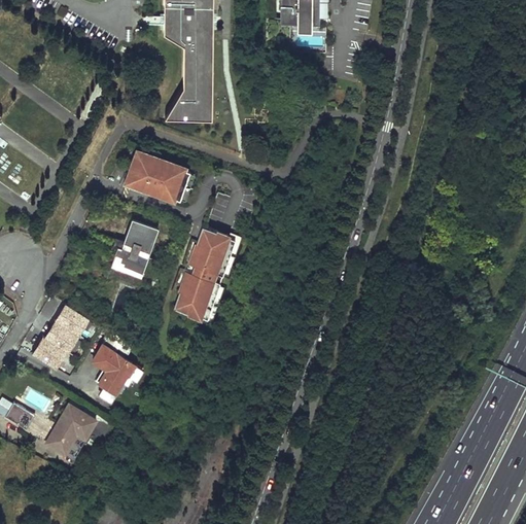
[(213,0),(165,0),(165,24),(165,34),(185,47),(185,88),(166,118),(213,118),(214,24),(213,0)]
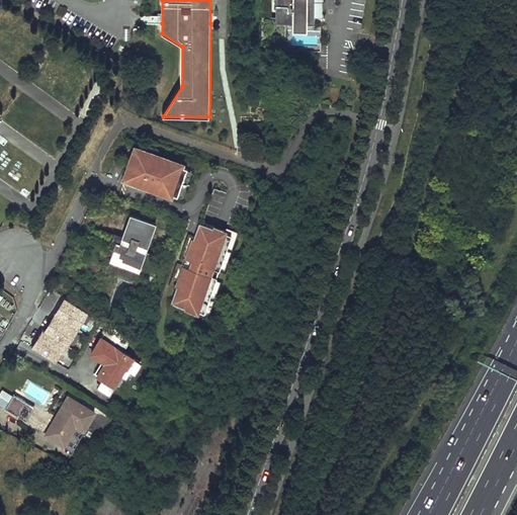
[(277,0),(278,17),(293,17),(293,26),(308,26),(308,18),(314,18),(314,0),(277,0)]
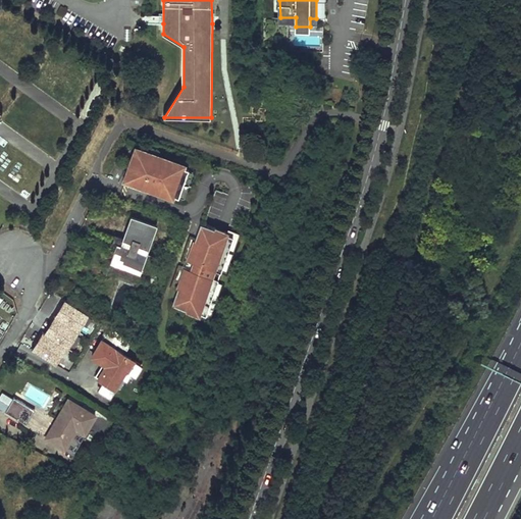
[(132,152),(120,186),(173,204),(186,171),(132,152)]
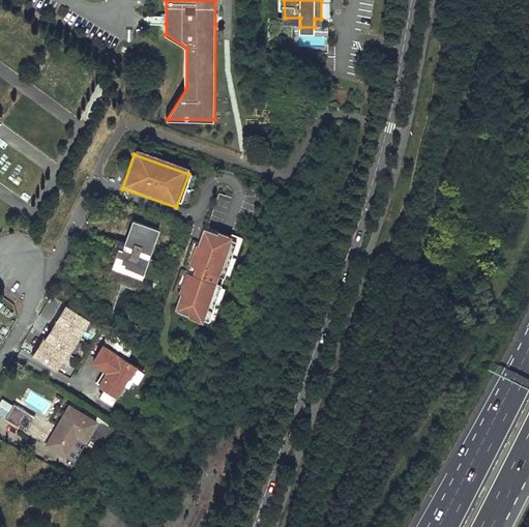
[(155,229),(133,222),(125,243),(121,242),(114,264),(141,273),(139,277),(157,284),(164,264),(146,258),(155,229)]
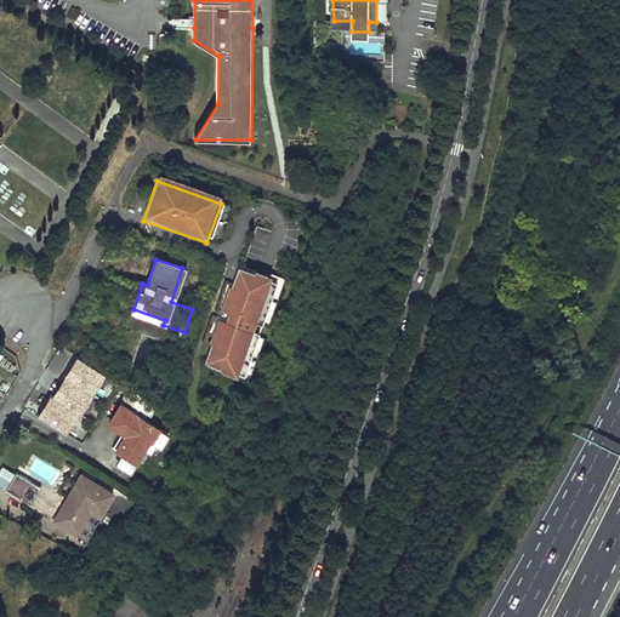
[(238,268),(223,312),(231,314),(228,323),(220,320),(205,365),(244,378),(278,281),(238,268)]
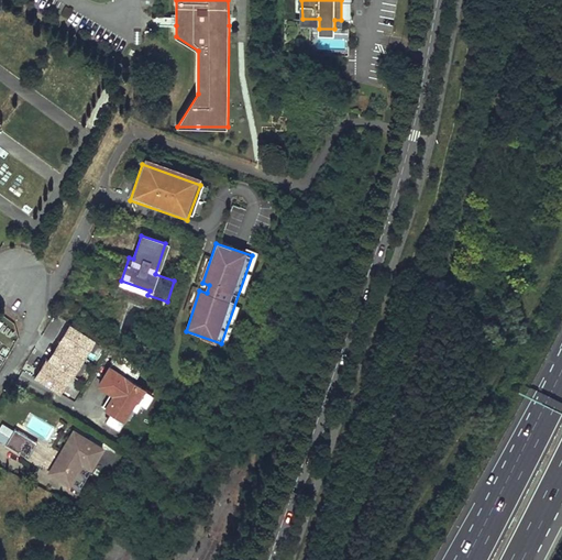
[(58,394),(69,376),(73,379),(96,341),(72,326),(48,362),(45,360),(33,379),(58,394)]
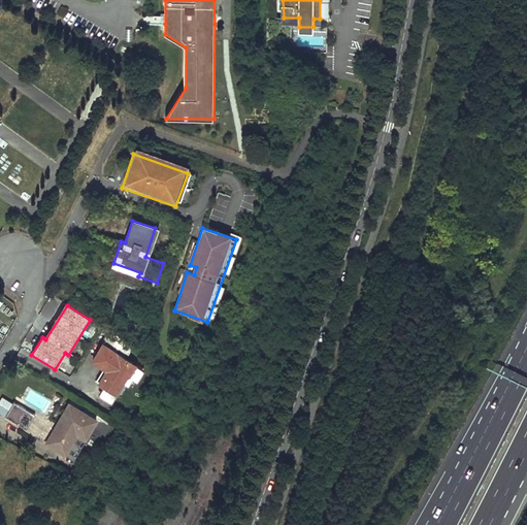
[(102,349),(112,354),(116,350),(125,356),(130,347),(111,334),(102,349)]
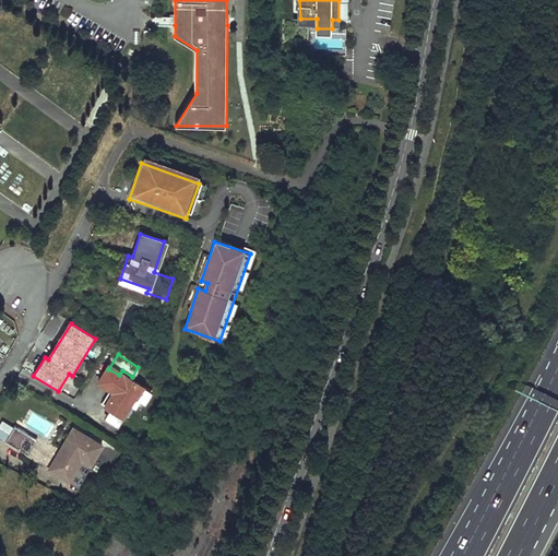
[(108,369),(108,368),(98,386),(110,393),(103,406),(109,411),(104,420),(116,427),(129,406),(140,388),(119,375),(108,369)]
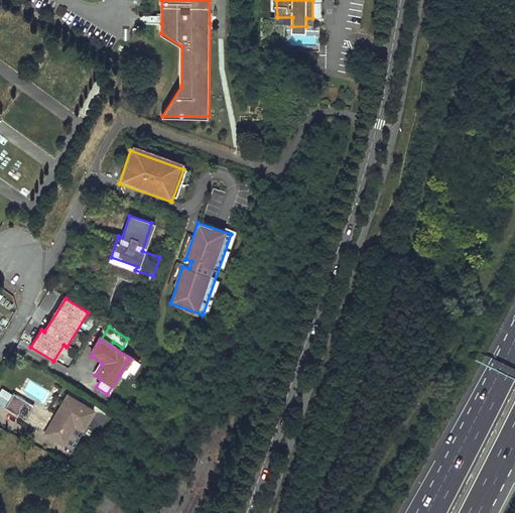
[(63,350),(58,361),(66,364),(71,353),(63,350)]
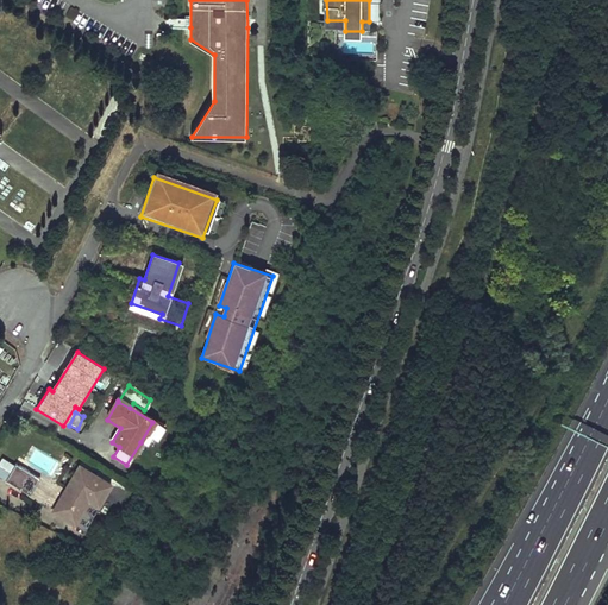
[(152,422),(140,442),(146,446),(151,439),(157,441),(165,429),(154,422),(152,422)]
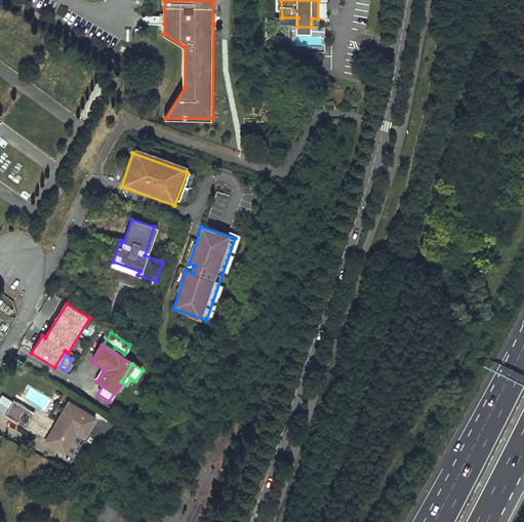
[(0,398),(0,413),(5,416),(12,404),(1,398),(0,398)]
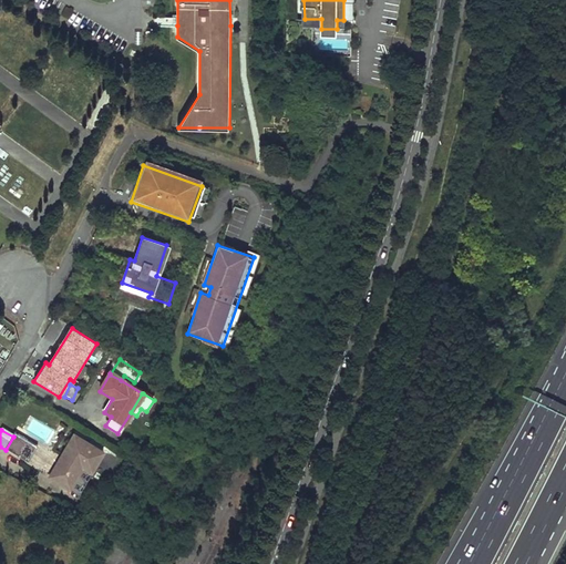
[(6,450),(27,463),(35,449),(14,436),(13,437),(6,450)]
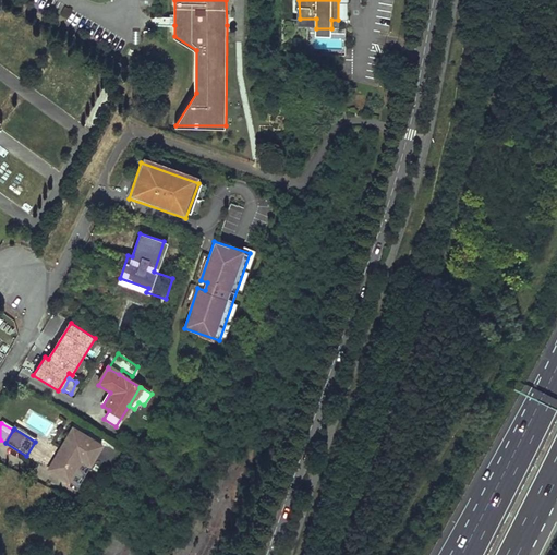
[(98,446),(69,429),(46,468),(75,485),(98,446)]
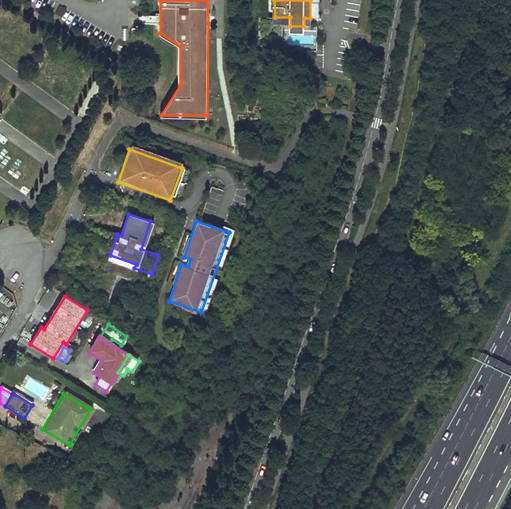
[(103,416),(94,411),(88,422),(97,427),(103,416)]
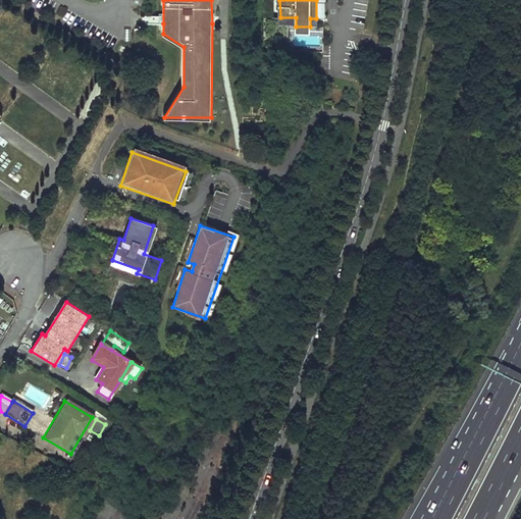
All buildings are outlined.
